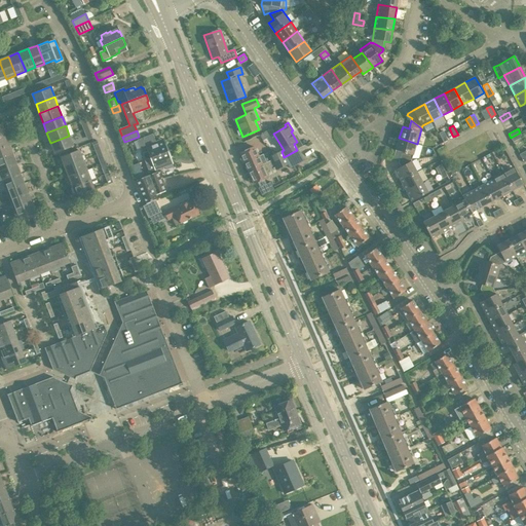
[(444,142),(448,140),(443,130),(439,134),(444,142)]
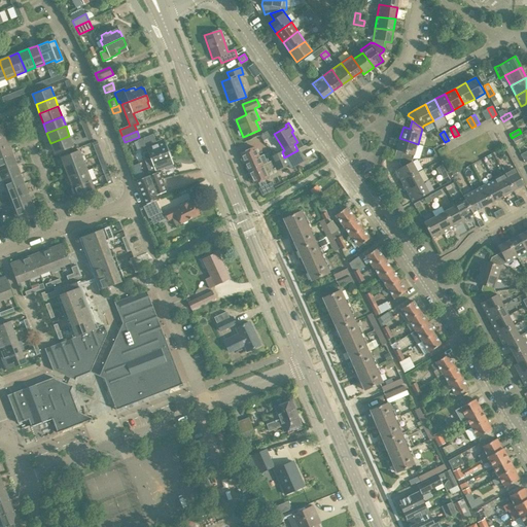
[(521,133),(512,138),(514,142),(523,137),(521,133)]
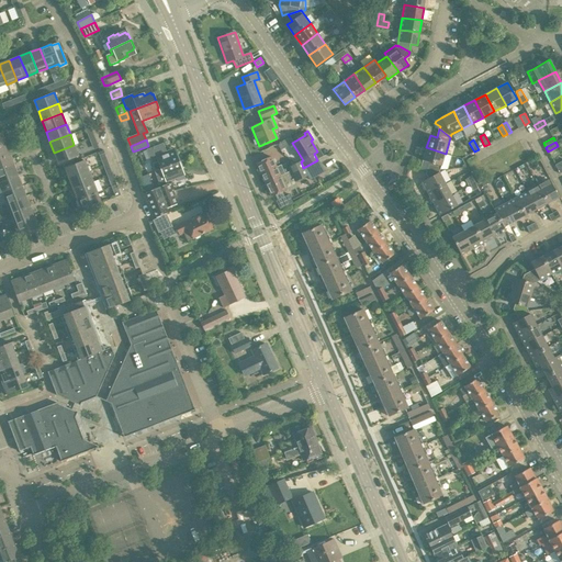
[(0,158),(10,155),(6,144),(0,146),(0,158)]
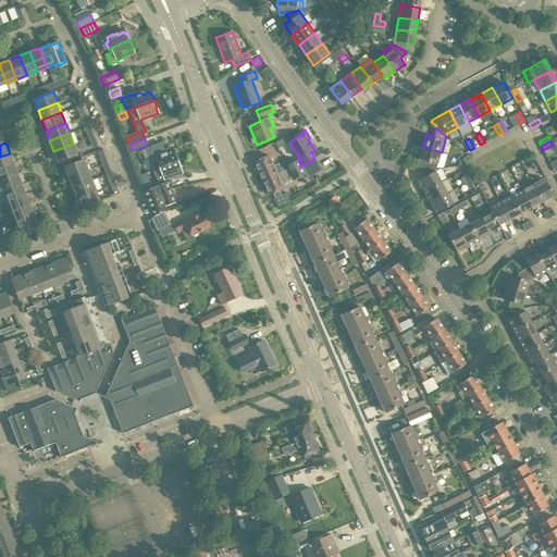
[(152,170),(157,169),(177,160),(175,153),(174,153),(173,151),(165,155),(161,143),(145,149),(150,162),(150,163),(152,170)]
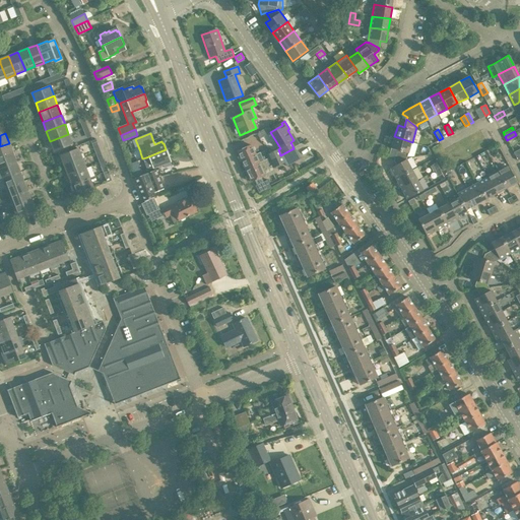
[(72,143),(68,134),(50,141),(54,150),(72,143)]
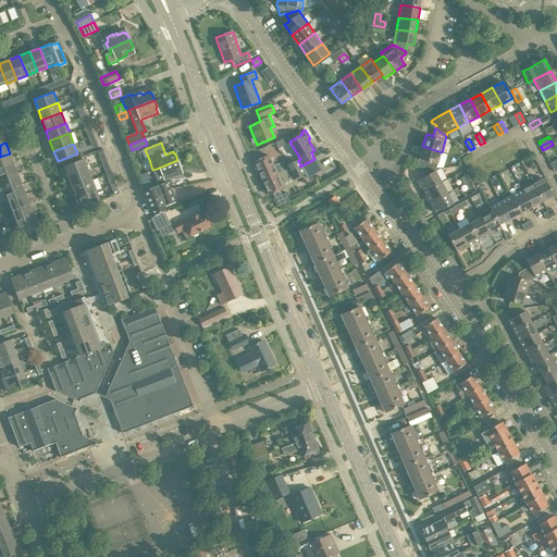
[(425,160),(422,172),(436,171),(442,152),(422,146),(419,158),(425,160)]
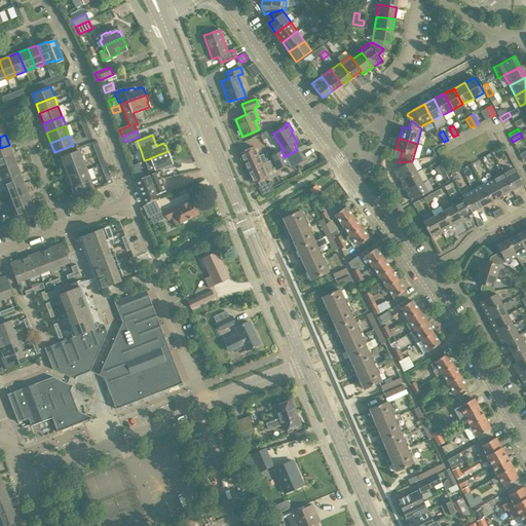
[(0,159),(12,154),(9,145),(0,148),(0,159)]
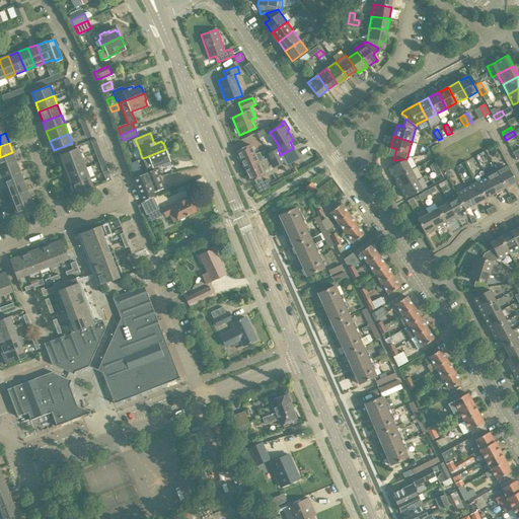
[(257,163),(268,158),(263,160),(260,152),(255,154),(250,145),(236,152),(238,156),(237,157),(238,160),(239,160),(244,169),(257,163)]
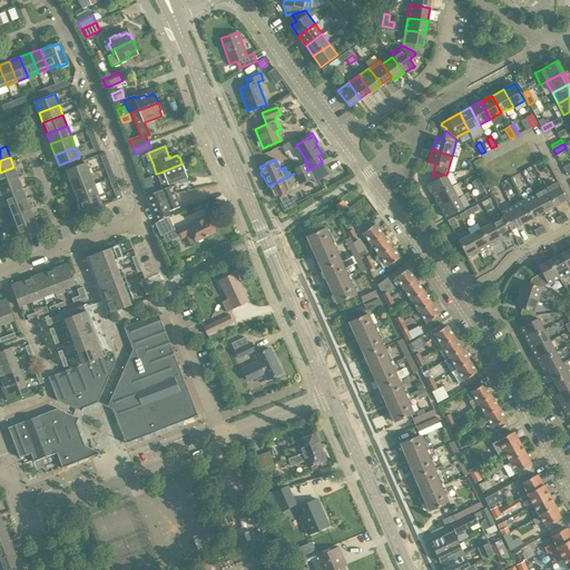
[(66,170),(69,180),(90,173),(86,163),(66,170)]
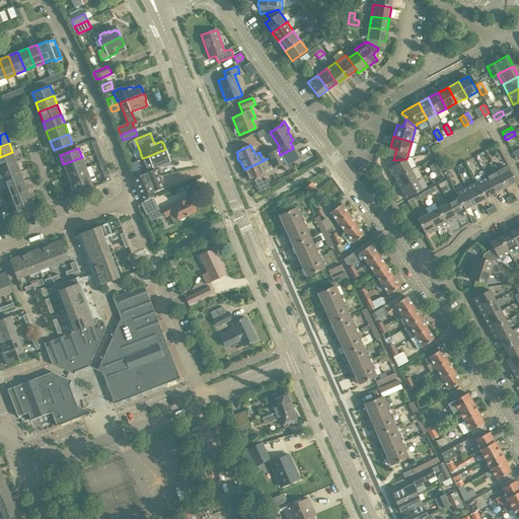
[(299,159),(293,148),(280,155),(269,160),(268,158),(257,163),(244,169),(250,182),(253,180),(255,184),(263,181),(261,177),(265,175),(262,168),(264,166),(270,163),(272,167),(284,162),(286,166),(299,159)]
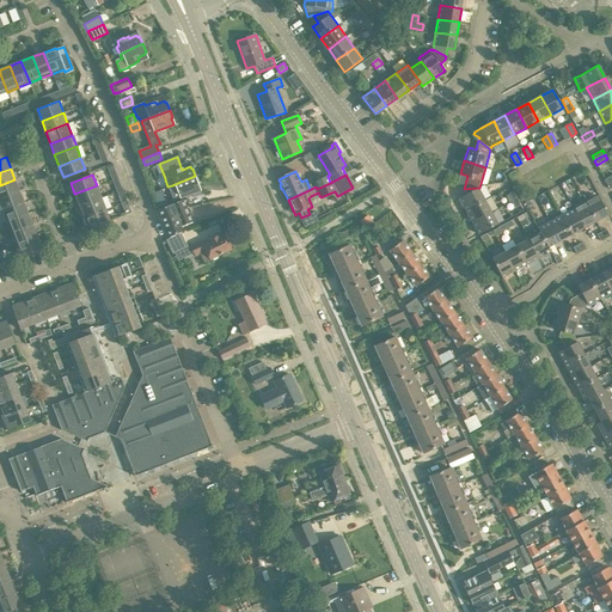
[(199,183),(195,176),(172,185),(173,189),(170,191),(173,200),(188,195),(187,194),(191,193),(190,189),(197,185),(197,184),(199,183)]
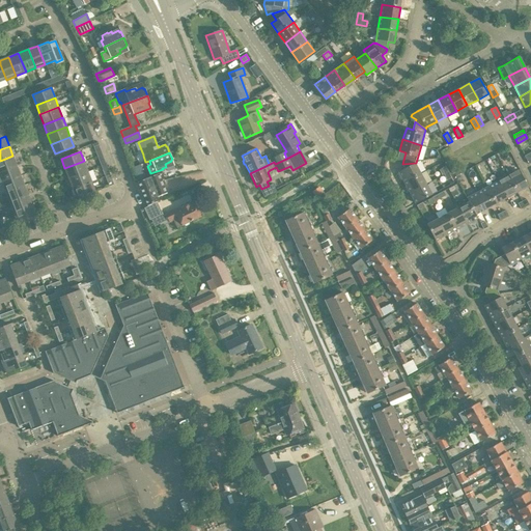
[(286,159),(284,152),(272,159),(274,162),(275,164),(286,159)]
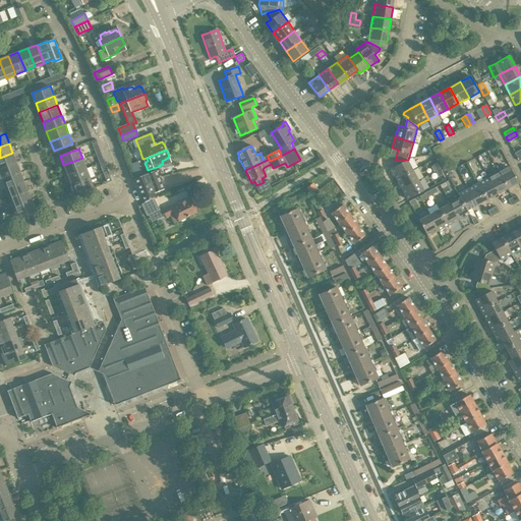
[(0,169),(16,163),(12,153),(0,158),(0,169)]
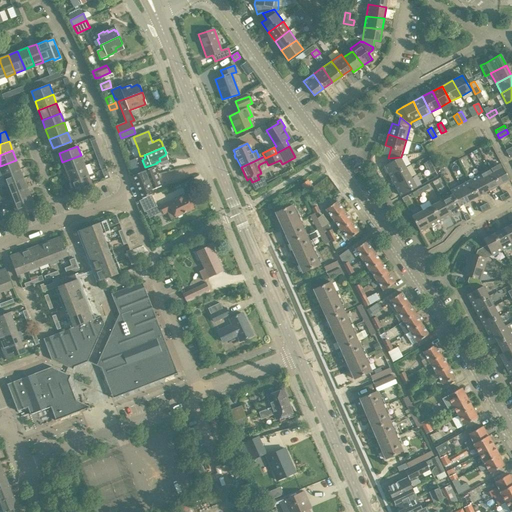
[(62,162),(66,172),(84,165),(81,155),(62,162)]
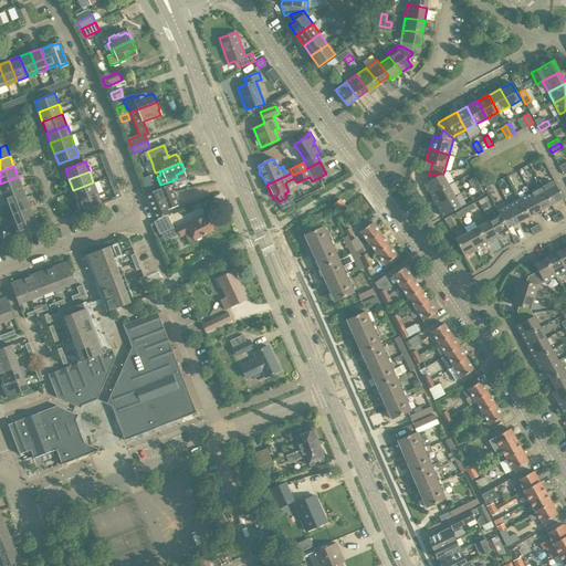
[(426,182),(431,194),(449,184),(443,174),(429,175),(431,179),(426,182)]
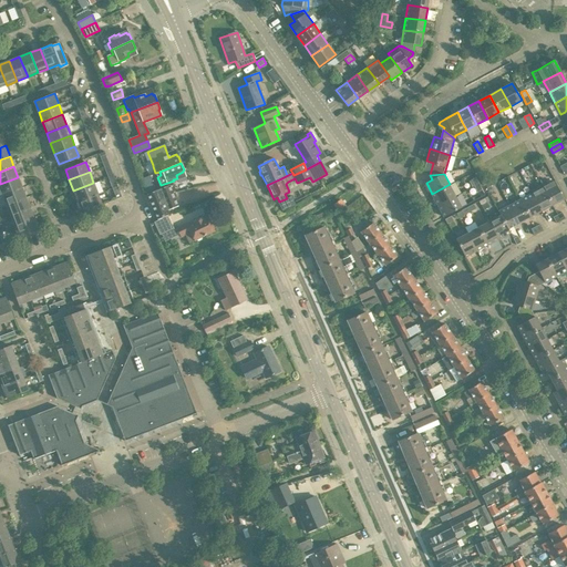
[(150,175),(142,178),(146,192),(147,194),(156,191),(151,175),(150,175)]
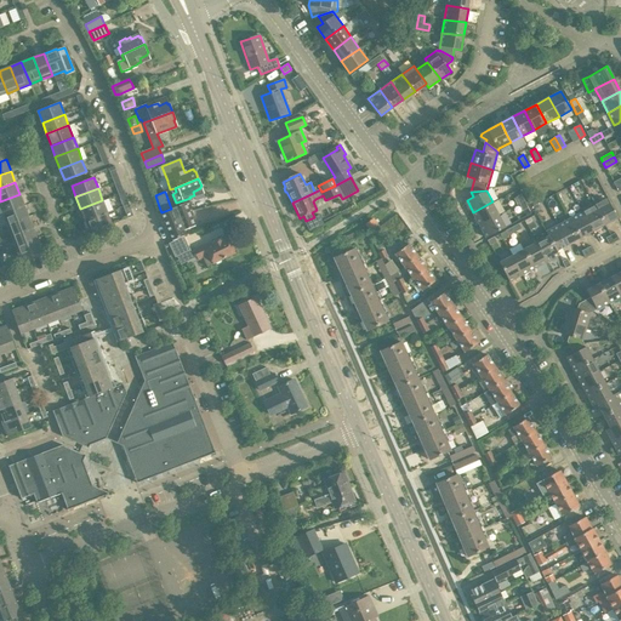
[(24,205),(20,194),(0,201),(0,208),(3,214),(24,205)]
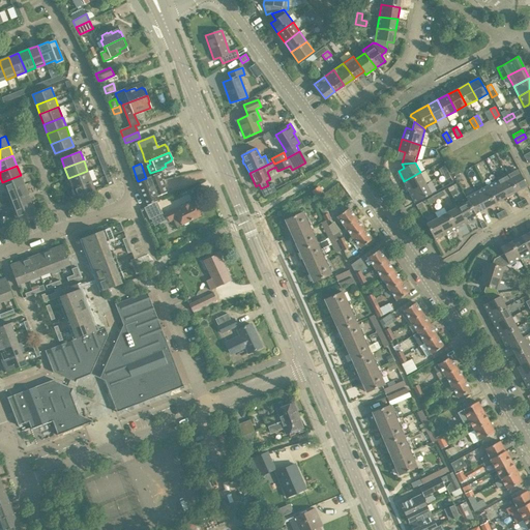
[(444,166),(440,168),(437,170),(440,176),(443,174),(446,179),(450,177),(444,166)]
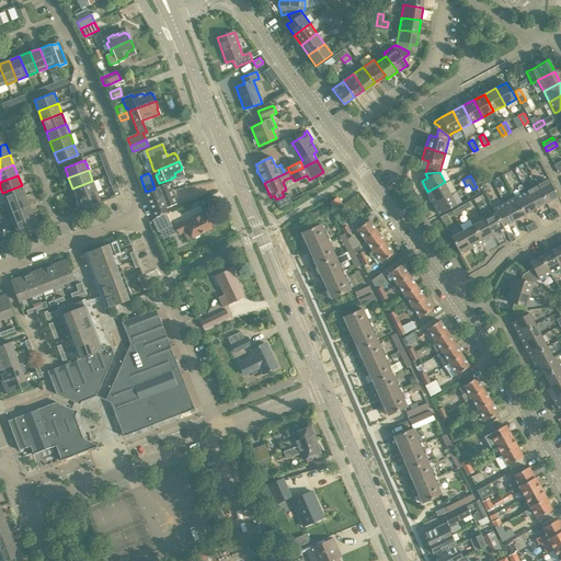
[(549,179),(538,184),(547,202),(559,196),(549,179)]
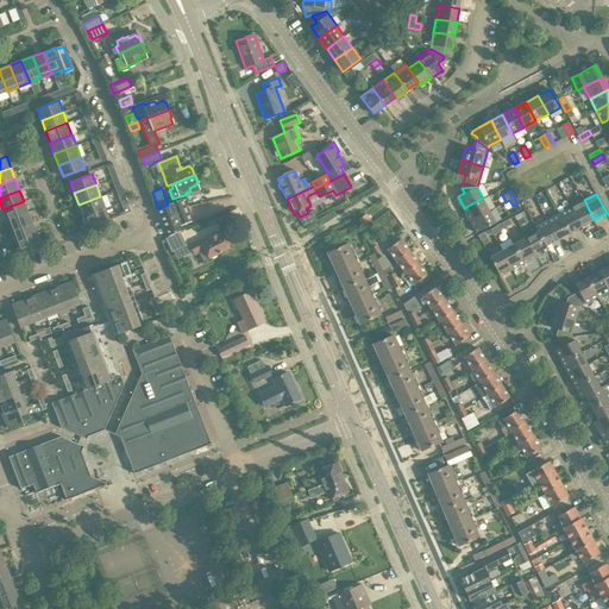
[(79,205),(83,217),(105,208),(100,196),(79,205)]
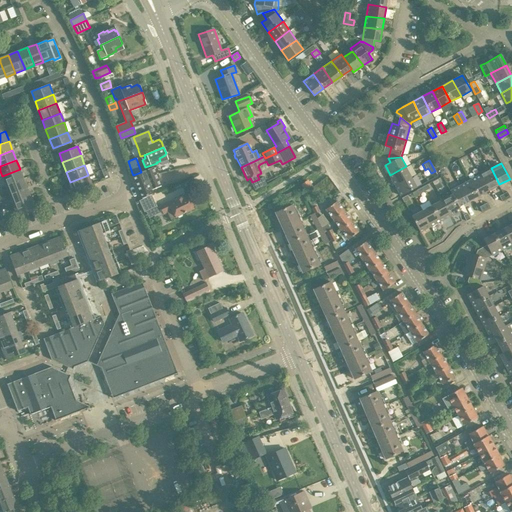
[(390,175),(395,185),(411,176),(406,166),(390,175)]
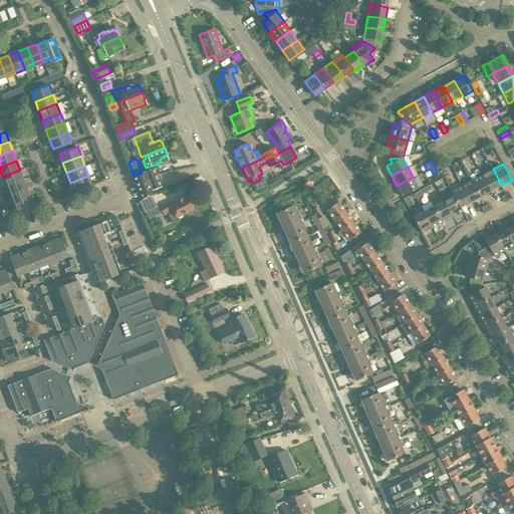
[(133,176),(143,200),(146,199),(146,198),(152,195),(153,194),(152,190),(161,186),(154,168),(133,176)]
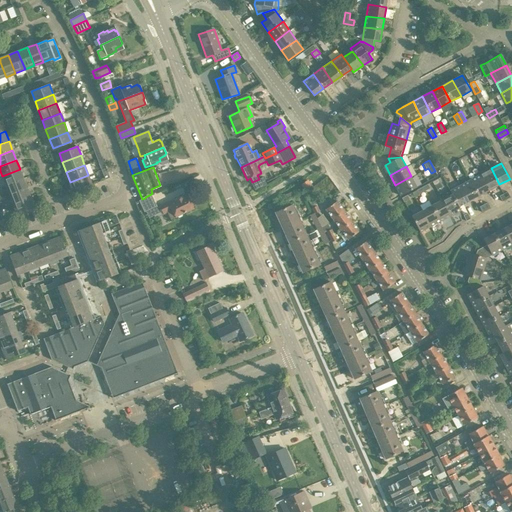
[(491,168),(480,174),(489,190),(499,184),(491,168)]
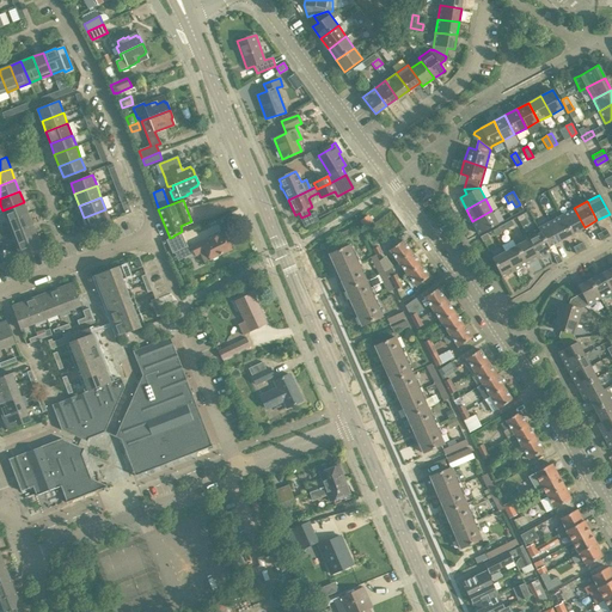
[(29,214),(24,202),(2,210),(7,222),(29,214)]
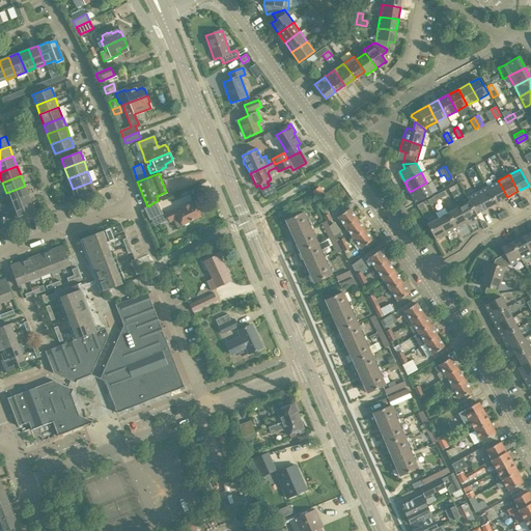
[(330,180),(320,186),(326,194),(335,188),(330,180)]
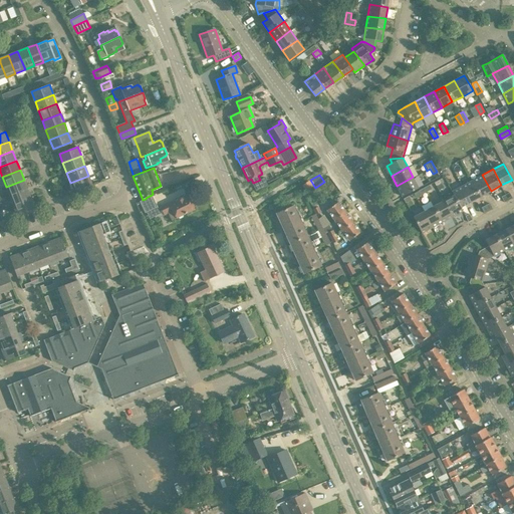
[(482,175),(472,180),(481,196),(491,191),(482,175)]
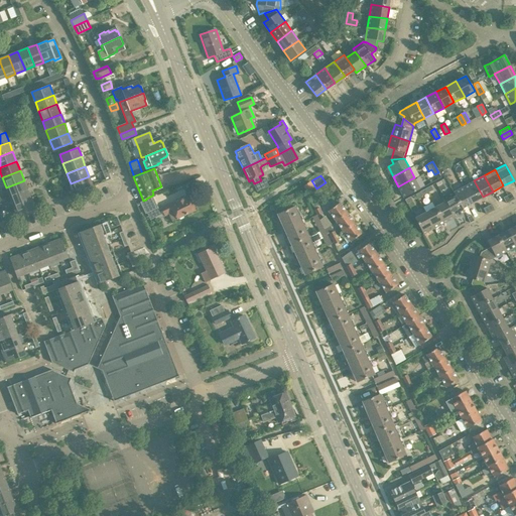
[(89,176),(71,183),(75,194),(93,186),(89,176)]
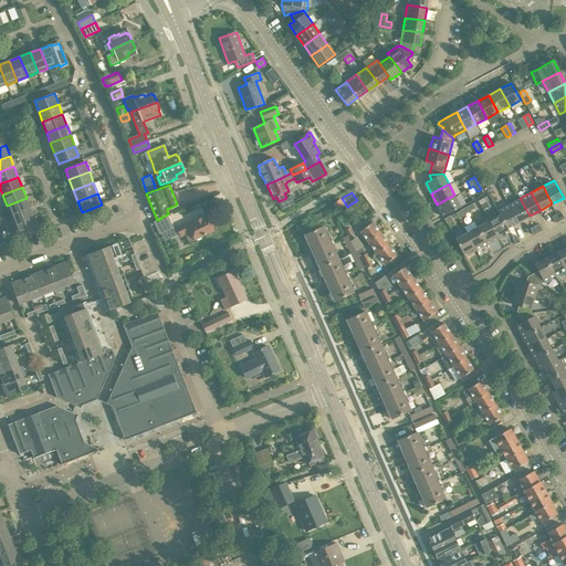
[(454,195),(437,205),(443,216),(461,207),(454,195)]
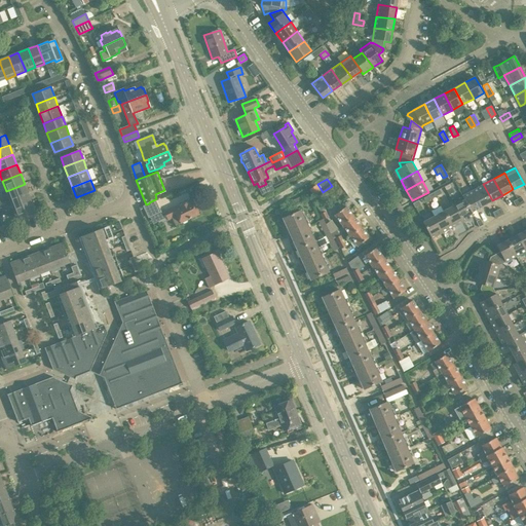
[(7,195),(9,200),(28,193),(25,184),(6,191),(3,192),(5,196),(7,195)]
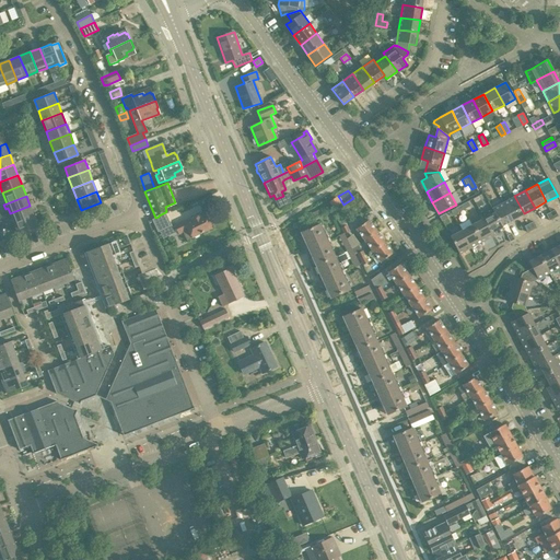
[(514,196),(503,202),(513,220),(524,213),(514,196)]
